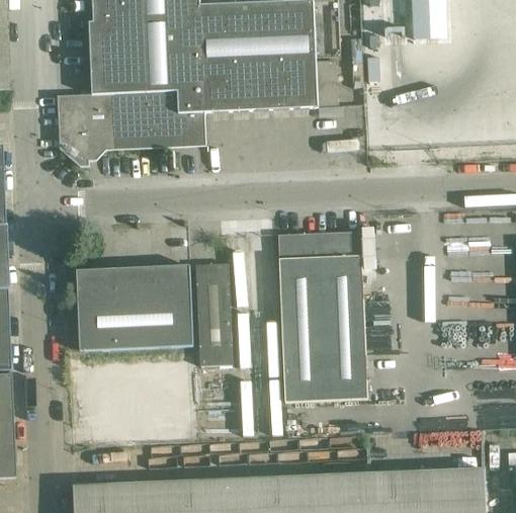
[(91,0),(93,36),(89,36),(90,58),(94,58),(95,92),(56,94),(58,147),(78,164),(88,164),(87,152),(97,152),(97,143),(180,139),(180,131),(203,130),(202,109),(265,106),(337,102),(335,60),(315,61),(312,0),(283,0),(198,3),(198,0),(91,0)]
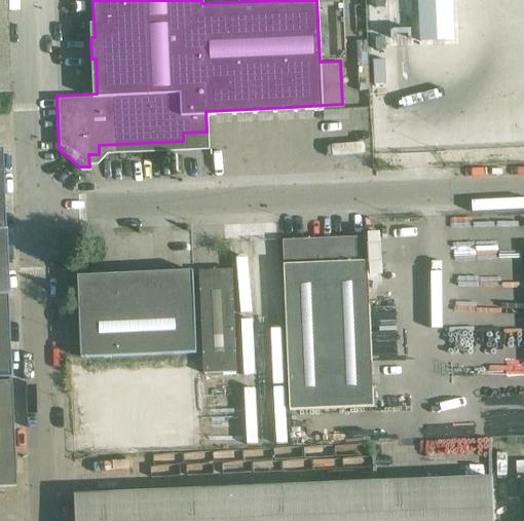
[(417,0),(420,42),(454,41),(452,0),(417,0)]
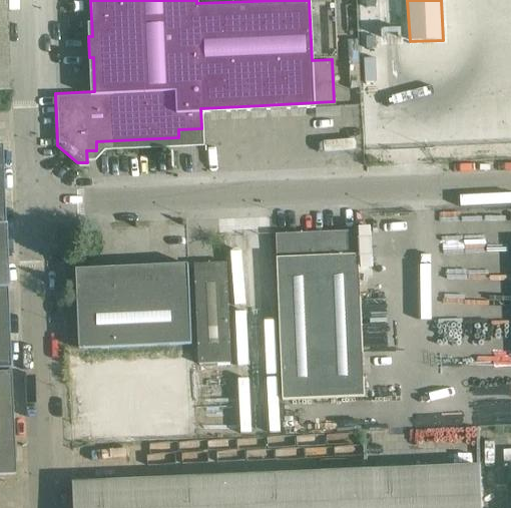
[(276,231),(283,397),(363,394),(356,228),(276,231)]
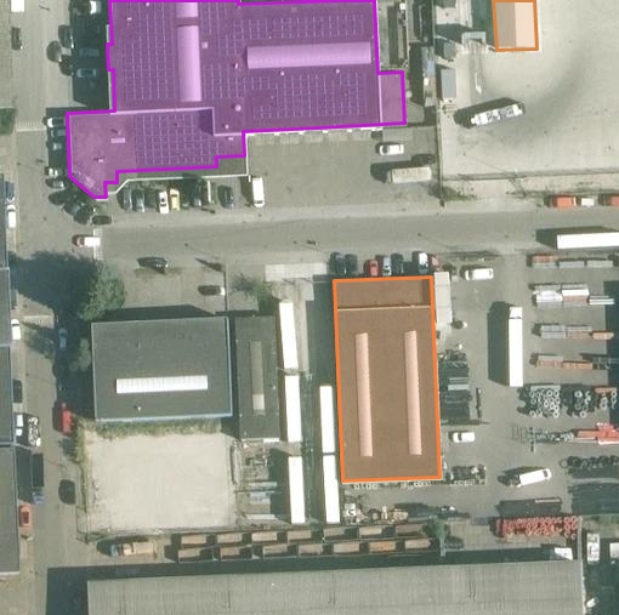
[(232,314),(238,434),(276,433),(271,313),(232,314)]
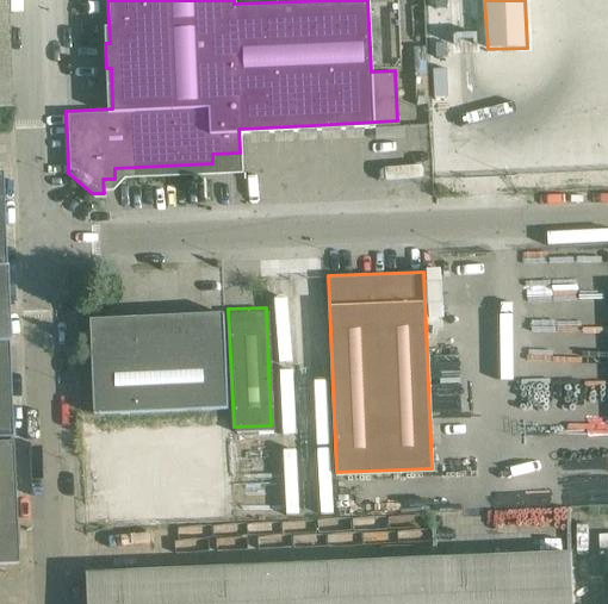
[(88,316),(92,410),(225,405),(222,310),(190,311),(125,315),(88,316)]
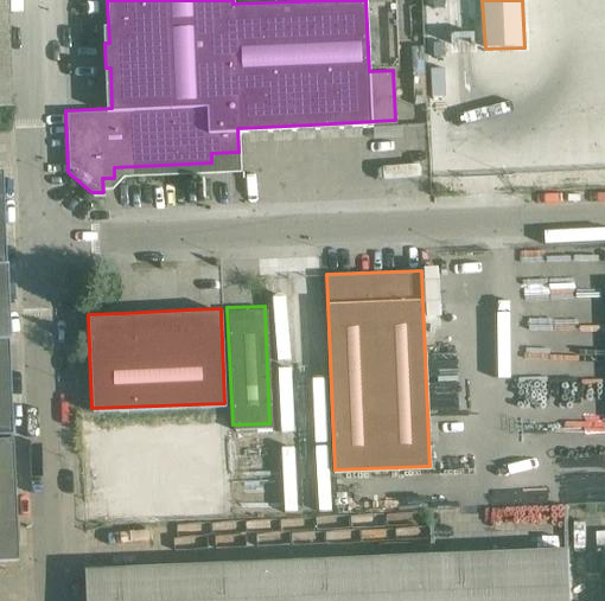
[(0,557),(13,557),(7,436),(0,436),(0,557)]
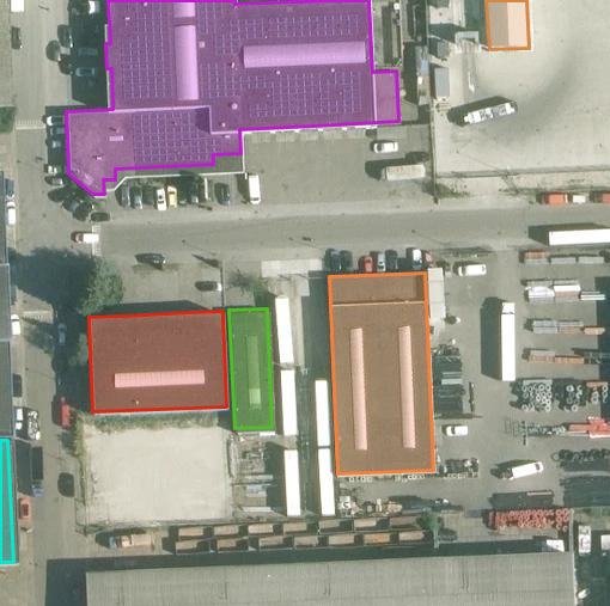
[(573,605),(572,554),(245,568),(245,605),(573,605)]
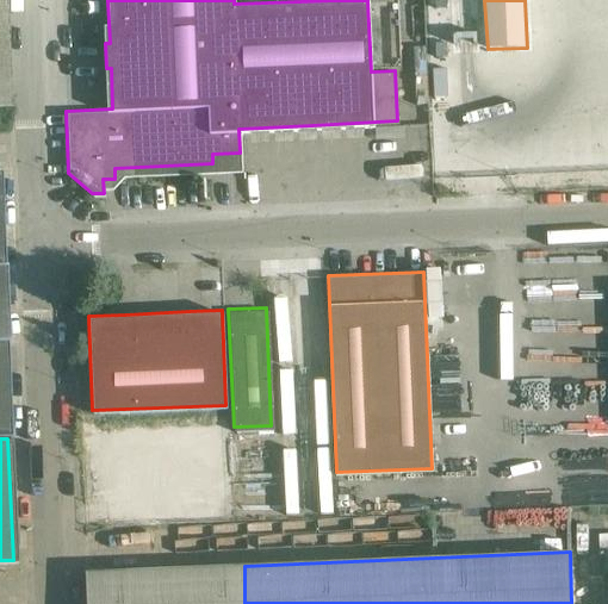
[(244,603),(244,566),(87,572),(87,603),(244,603)]
